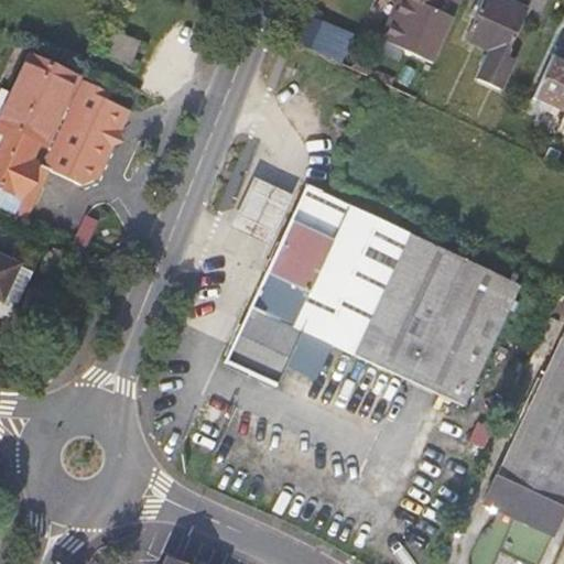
[(434,9),(437,0),(401,0),(382,41),(432,64),(453,19),(434,9)]
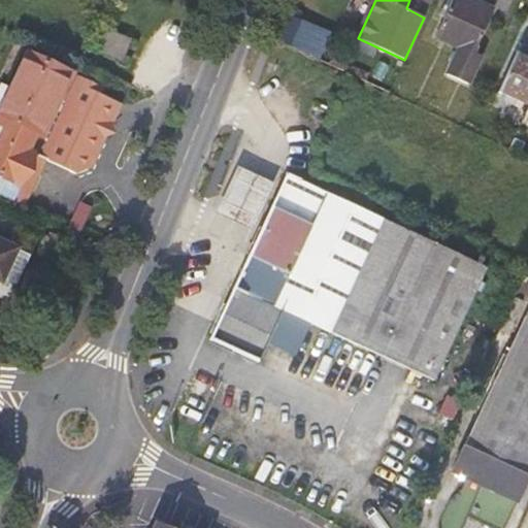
[(431,0),(409,0),(406,8),(424,18),(431,0)]
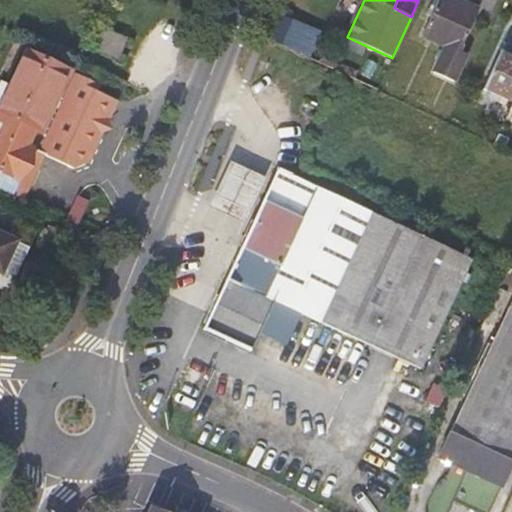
[(479,9),(457,0),(438,0),(423,34),(437,41),(424,68),(454,82),(466,54),(459,51),(479,9)]
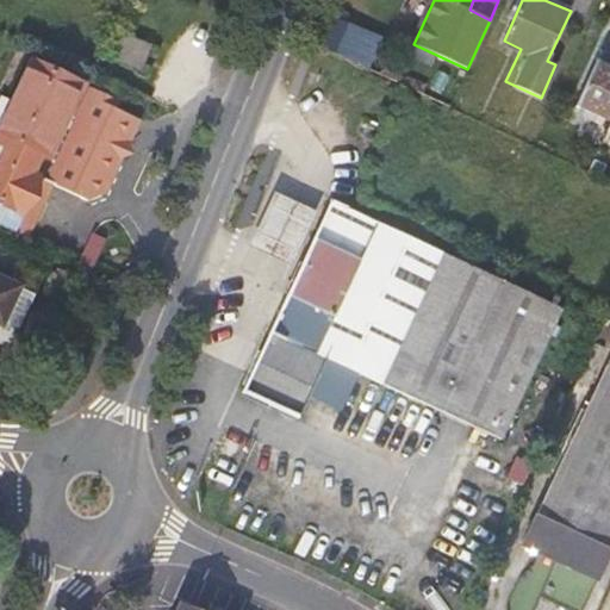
[(335,17),(325,45),(367,58),(375,30),(335,17)]
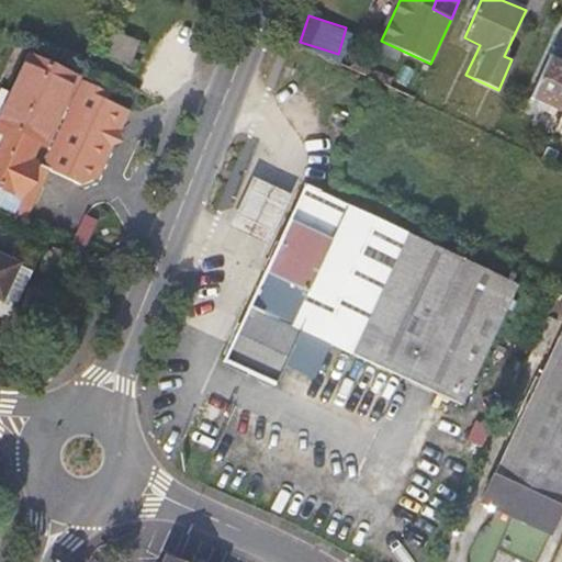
[(116,34),(109,54),(131,63),(138,42),(116,34)]
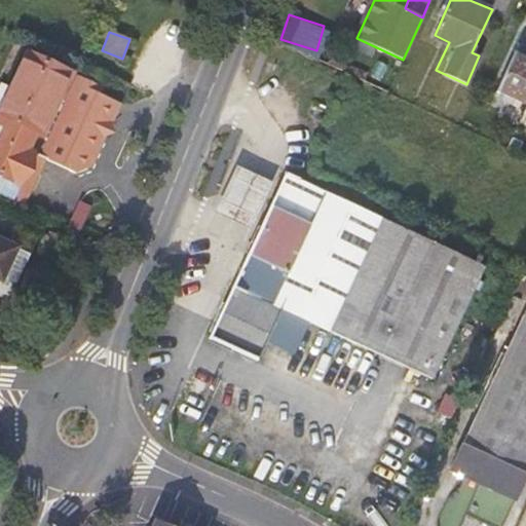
[(73,73),(28,52),(0,110),(0,194),(24,205),(38,175),(30,171),(37,155),(45,159),(76,173),(90,167),(120,103),(98,91),(102,86),(77,75),(65,102),(61,99),(73,73)]
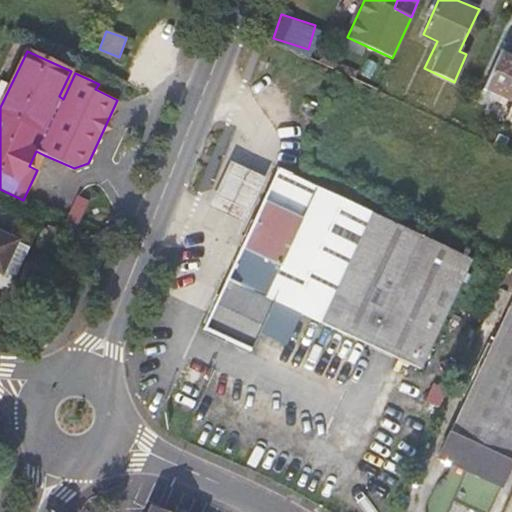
[(511,57),(500,52),(482,90),(511,103),(511,57)]
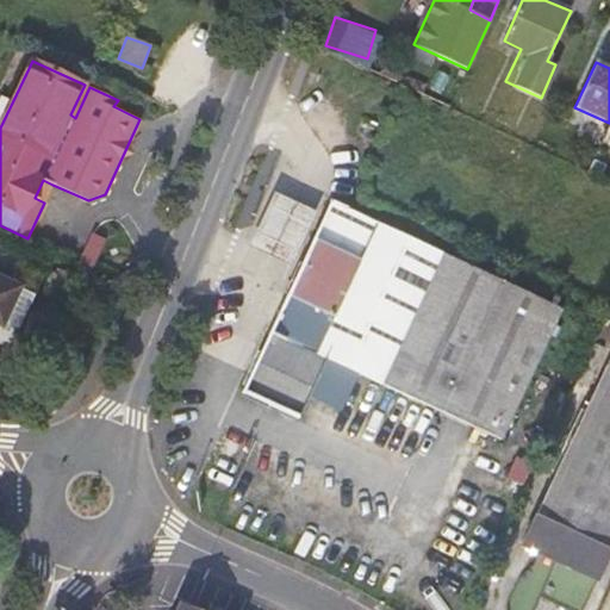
[(43,180),(35,198),(44,203),(53,185),(43,180)]
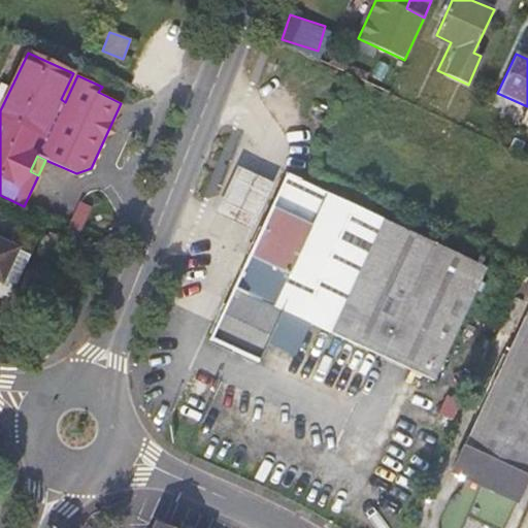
[(237,166),(216,212),(253,231),(275,184),(237,166)]
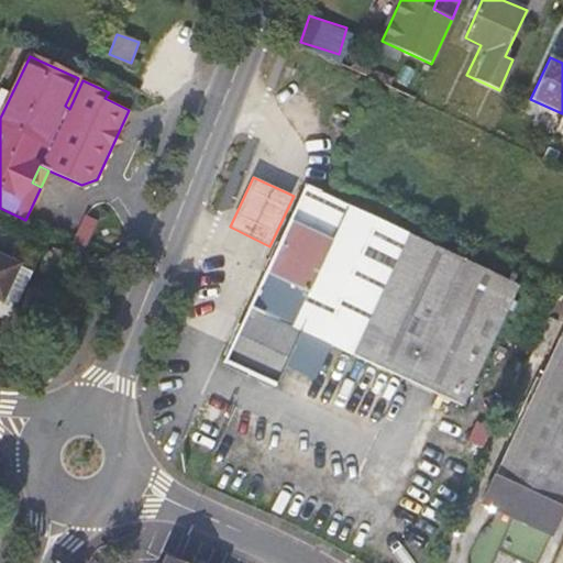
[(518,284),(306,185),(223,362),(276,386),(302,331),(462,405),(518,284)]
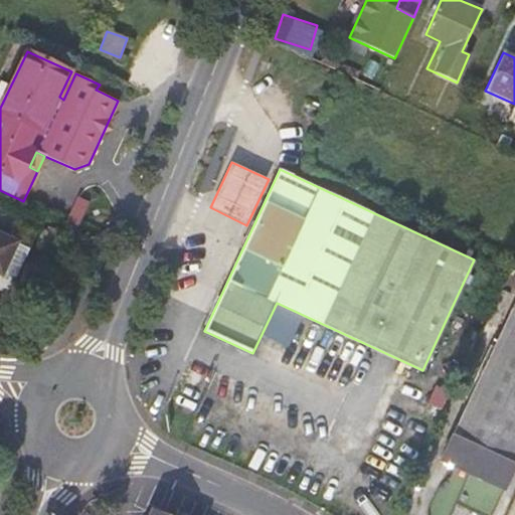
[(79,197),(68,221),(79,226),(90,202),(79,197)]
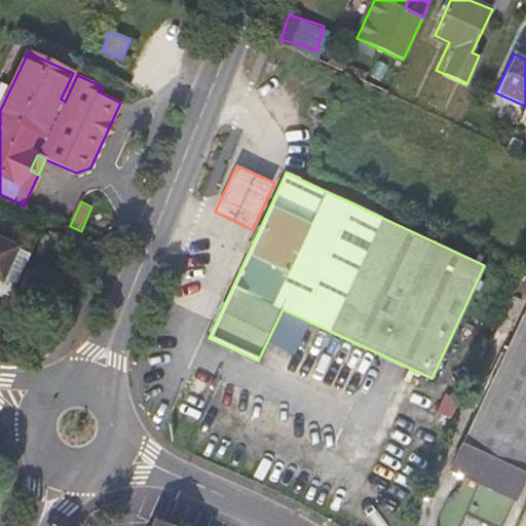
[(0,276),(3,278),(16,249),(0,240),(0,276)]
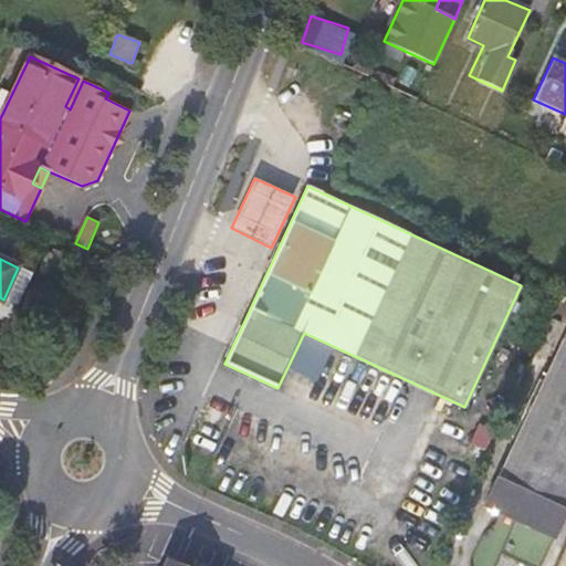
[(32,273),(18,268),(3,300),(18,306),(32,273)]
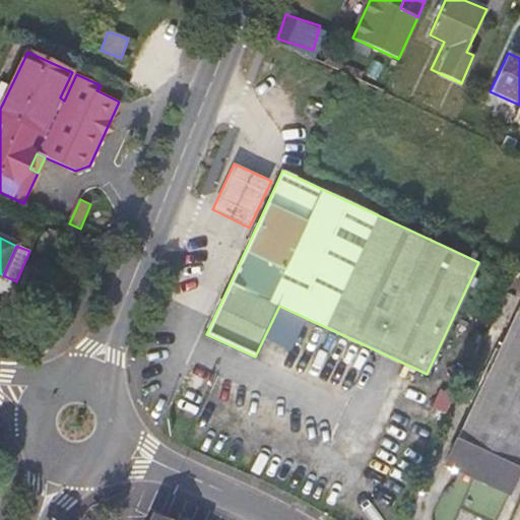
[(497,286),(506,290),(511,279),(502,275),(497,286)]
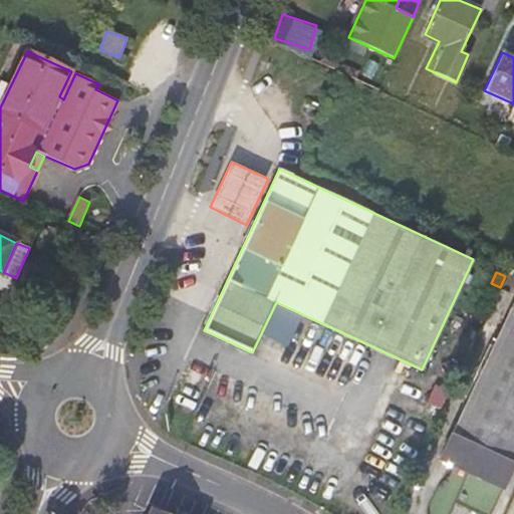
[(440,459),(504,489),(513,466),(513,306),(455,434),(453,433),(440,459)]
